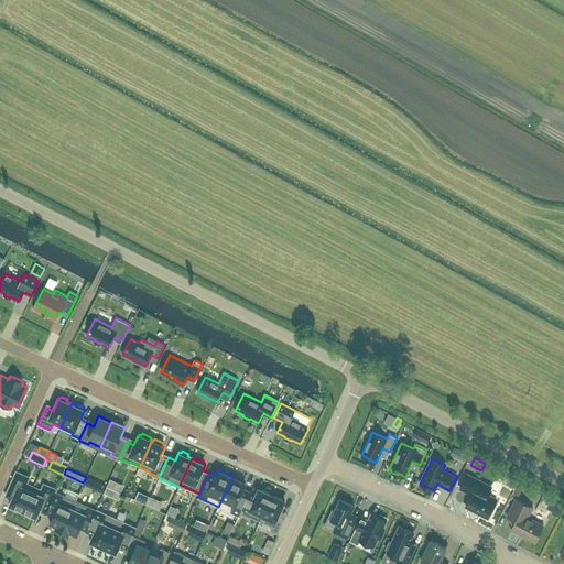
[(17,472),(9,489),(15,492),(10,505),(11,505),(10,507),(17,510),(18,508),(23,510),(34,486),(26,483),(29,477),(17,472)]
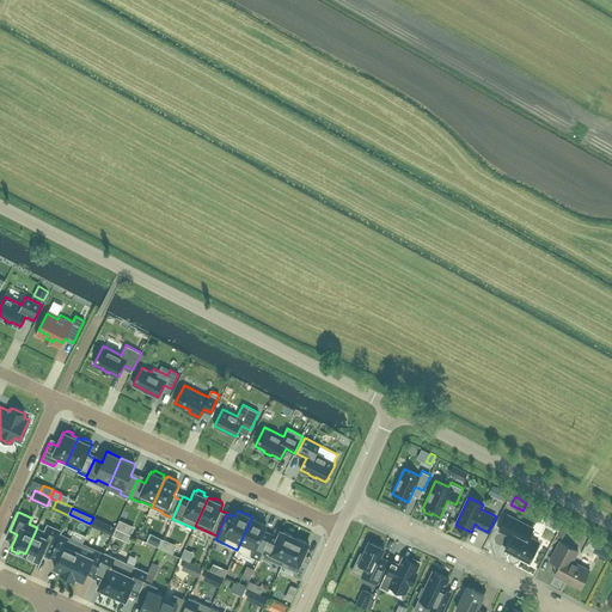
[(528,561),(538,542),(528,537),(533,528),(506,514),(499,530),(512,537),(505,549),(528,561)]
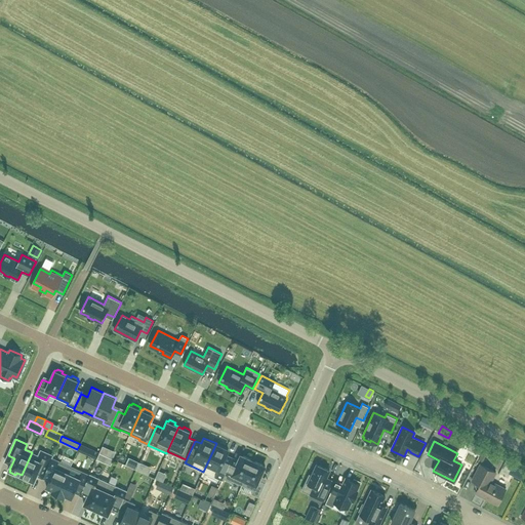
[(482,447),(480,446),(471,441),(467,448),(478,454),(482,447)]
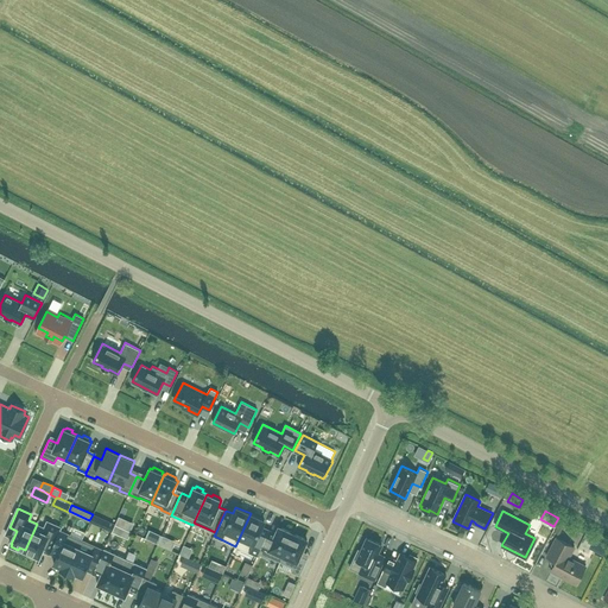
[(235,546),(257,556),(258,553),(266,536),(268,530),(261,526),(265,520),(251,513),(235,546)]
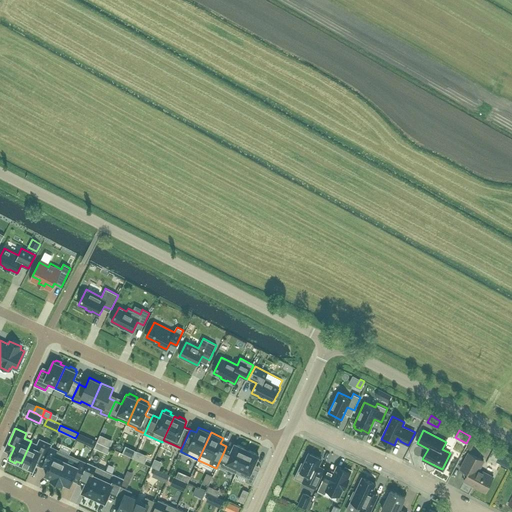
[(94,447),(96,441),(78,433),(76,439),(94,447)]
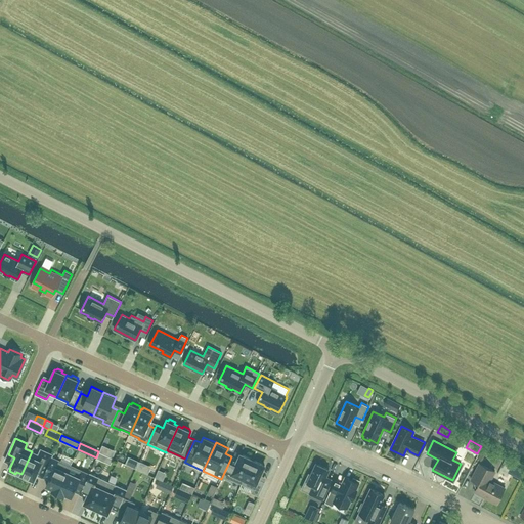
[(102,445),(99,452),(105,455),(108,448),(102,445)]
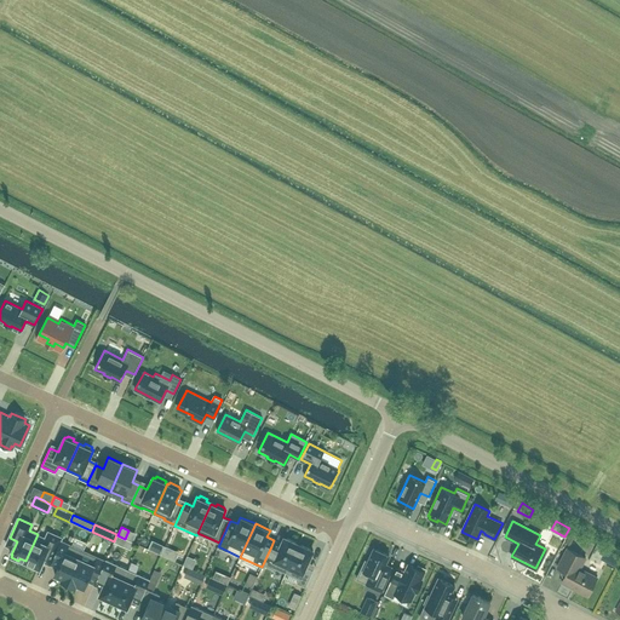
[(45,538),(38,534),(26,561),(32,563),(30,566),(38,569),(39,567),(40,568),(46,555),(53,557),(56,554),(62,539),(62,538),(49,532),(45,538)]
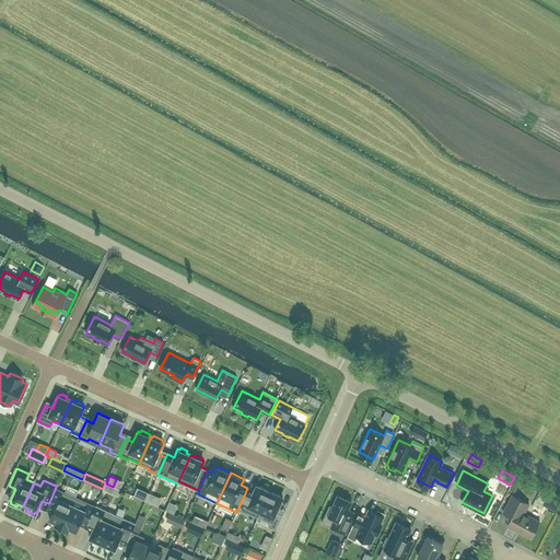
[(405,490),(408,485),(399,480),(397,486),(405,490)]
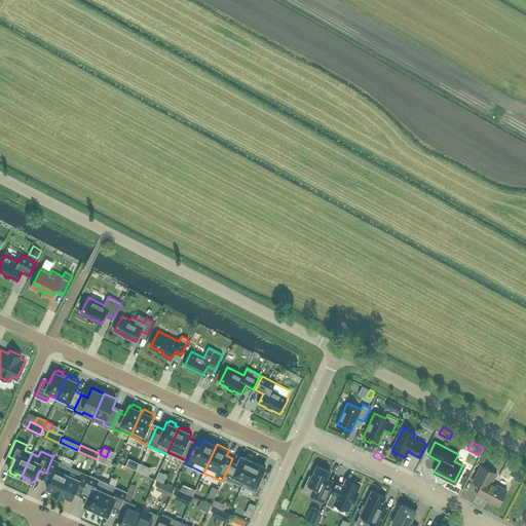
[(100,454),(97,460),(104,463),(107,457),(106,457),(100,454)]
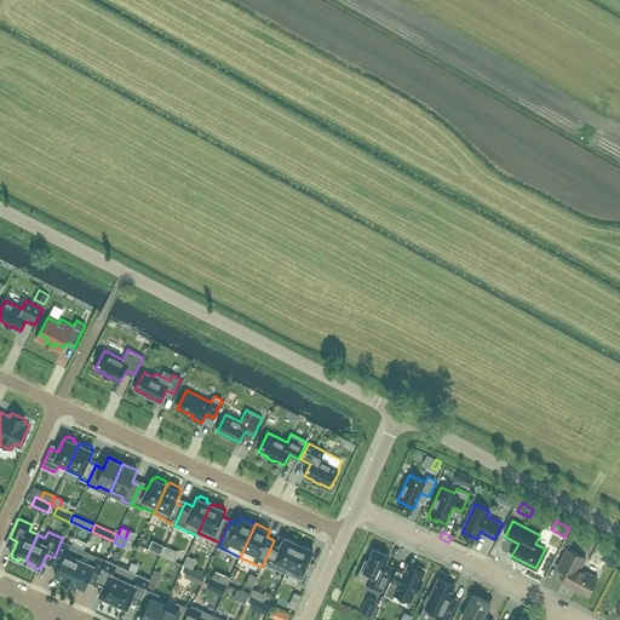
[(286,573),(299,544),(285,537),(279,550),(271,546),(263,564),(274,569),(274,567),(286,573)]
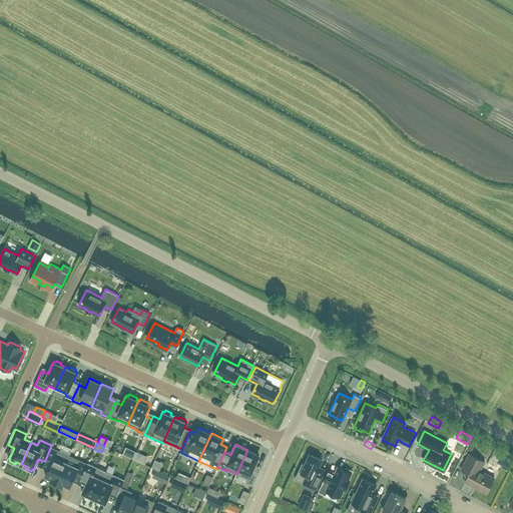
[(51,446),(46,458),(52,460),(46,474),(52,476),(51,478),(57,481),(69,454),(51,446)]
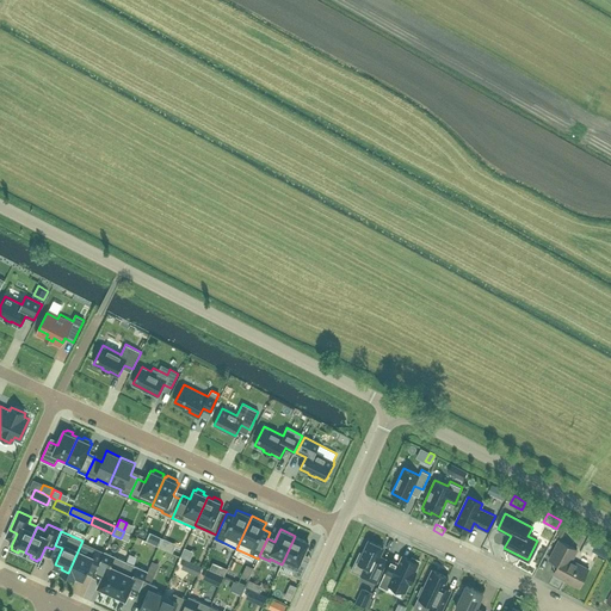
[(309,542),(295,536),(282,565),(295,571),(292,574),(301,578),(309,561),(301,557),(309,542)]
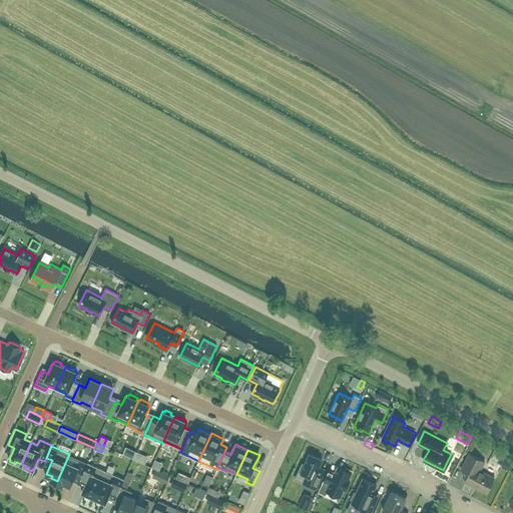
[(322,459),(310,453),(305,464),(302,463),(299,471),(307,475),(303,482),(316,488),(322,474),(316,472),(322,459)]
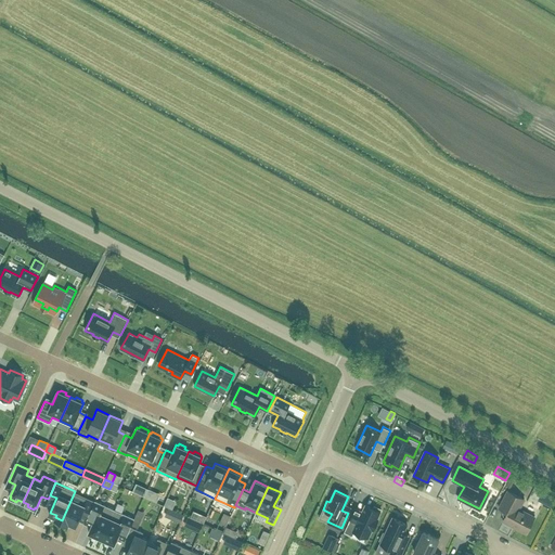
[(75,491),(62,520),(69,524),(69,521),(76,525),(82,510),(89,513),(95,500),(75,491)]
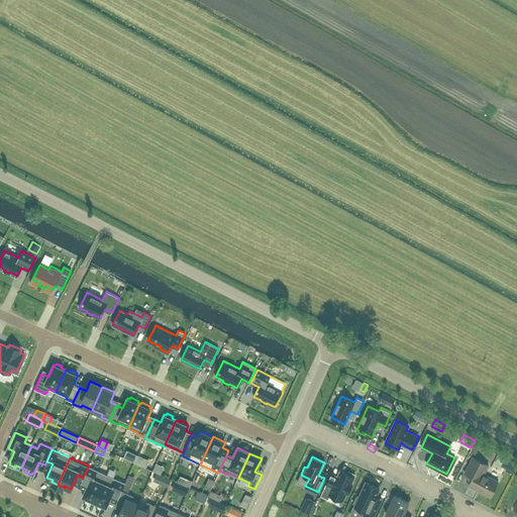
[(130,469),(133,461),(129,459),(123,457),(120,463),(130,469)]
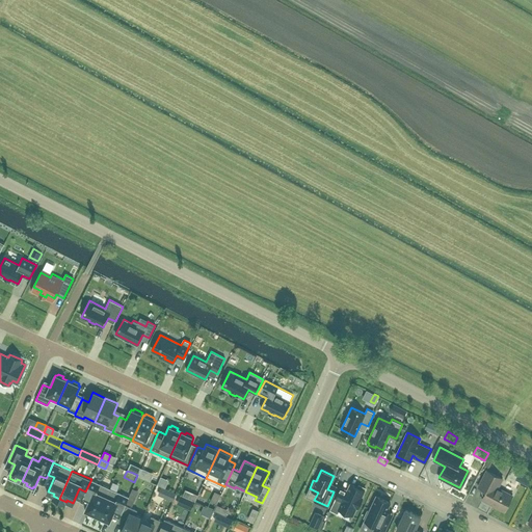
[(503,510),(511,496),(494,486),(499,478),(487,471),(479,486),(487,490),(482,500),(503,510)]
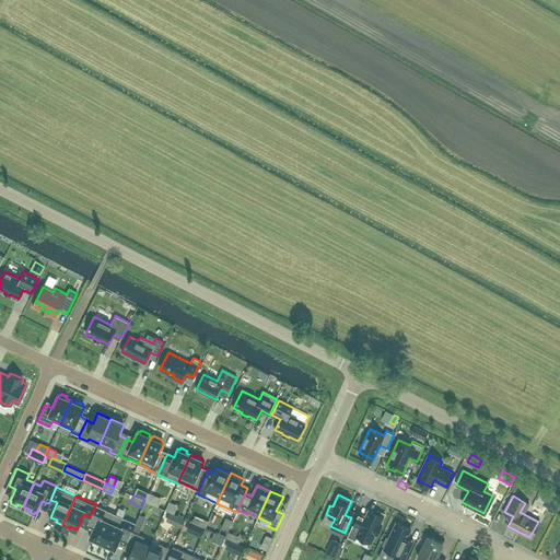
[(103,543),(116,514),(96,504),(90,517),(85,527),(92,531),(90,537),(93,538),(92,540),(97,543),(98,541),(103,543)]
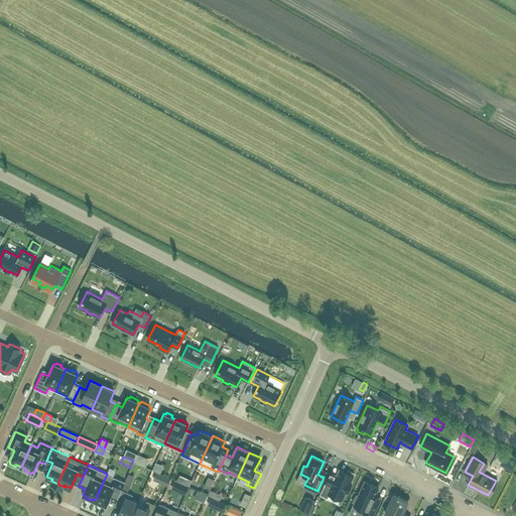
[(197,480),(200,474),(191,469),(188,476),(197,480)]
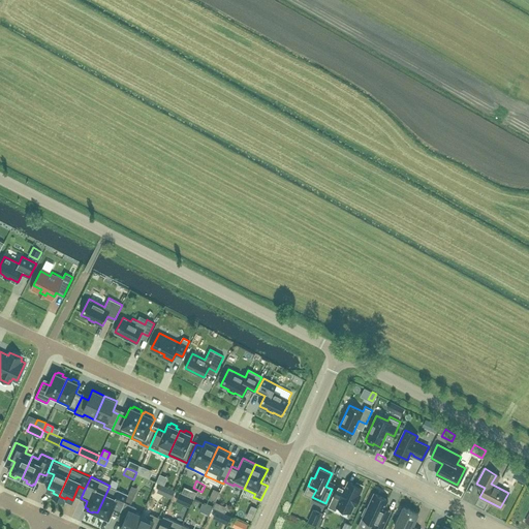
[(329,506),(336,510),(337,506),(350,512),(354,504),(355,505),(361,495),(360,494),(364,486),(356,483),(355,485),(348,480),(343,492),(337,489),(329,506)]
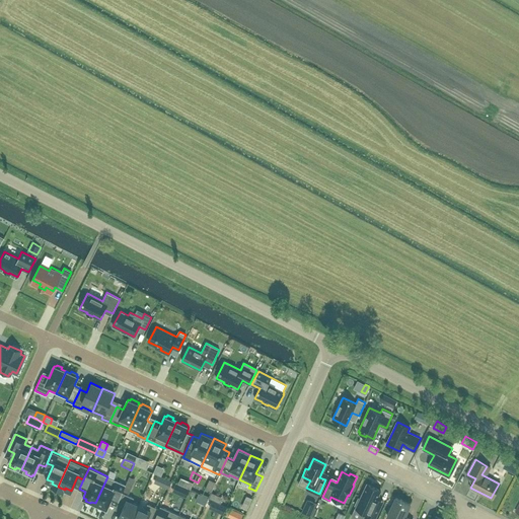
[(168,489),(171,482),(157,475),(154,483),(168,489)]
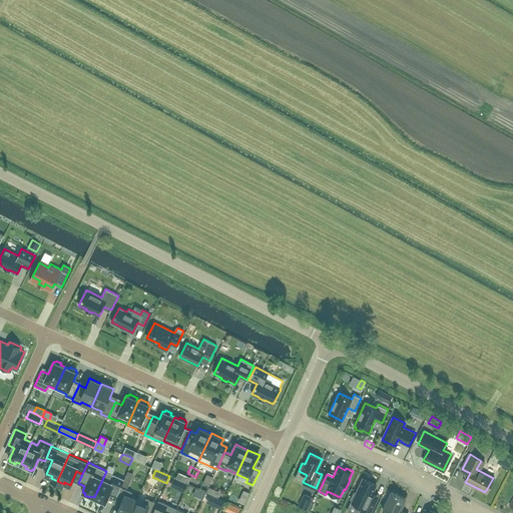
[(124,479),(106,471),(94,497),(98,499),(97,501),(102,503),(102,501),(106,503),(109,496),(115,498),(121,486),(122,483),(124,479)]
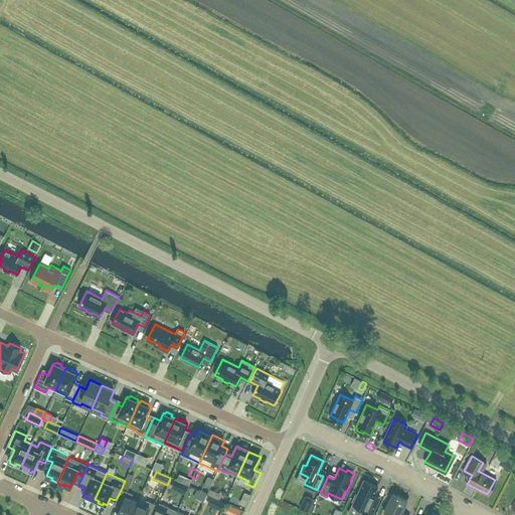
[(129,487),(134,475),(128,473),(125,481),(123,485),(129,487)]
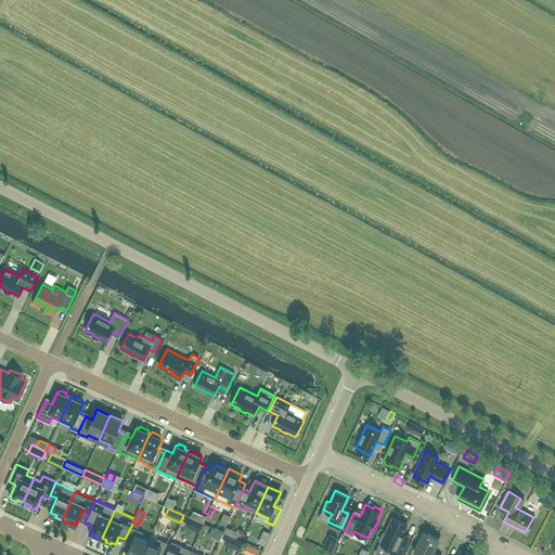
[(383,532),(379,540),(382,541),(381,543),(388,546),(384,554),(400,554),(410,537),(403,533),(408,525),(392,517),(385,533),(383,532)]
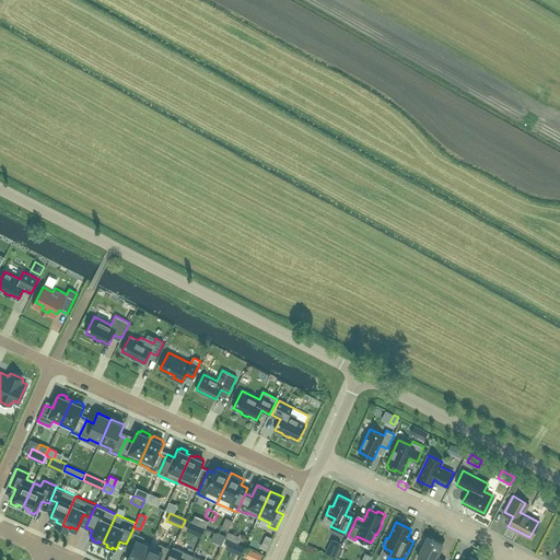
[(142,541),(144,537),(132,531),(126,544),(132,547),(127,559),(142,559),(150,545),(142,541)]
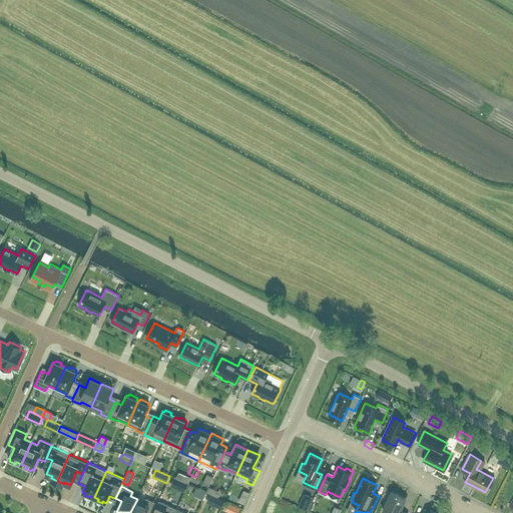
[(406,498),(391,492),(390,494),(389,494),(387,498),(388,499),(383,510),(389,512),(406,512),(400,510),(406,498)]
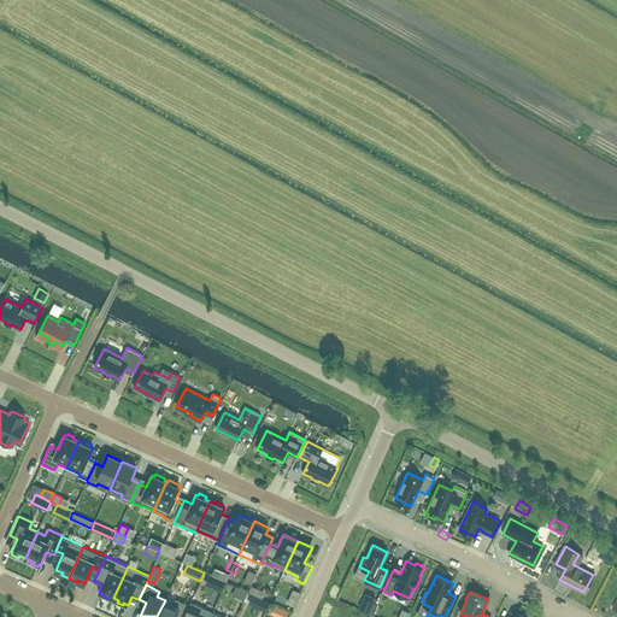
[(266,610),(269,605),(269,604),(270,603),(252,594),(248,603),(266,610)]
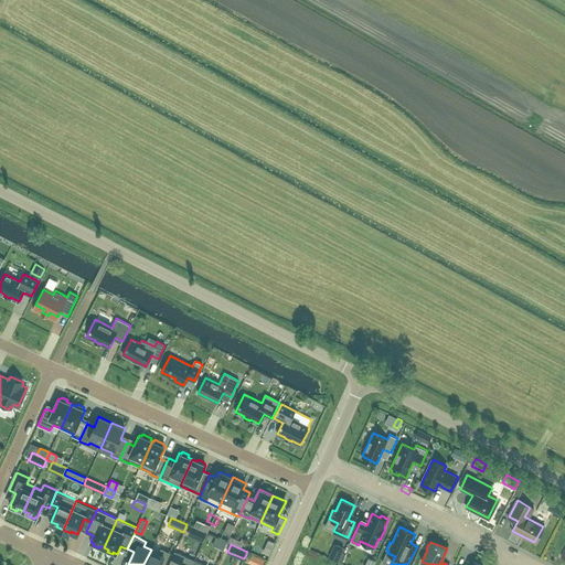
[(329,555),(338,560),(343,547),(334,544),(329,555)]
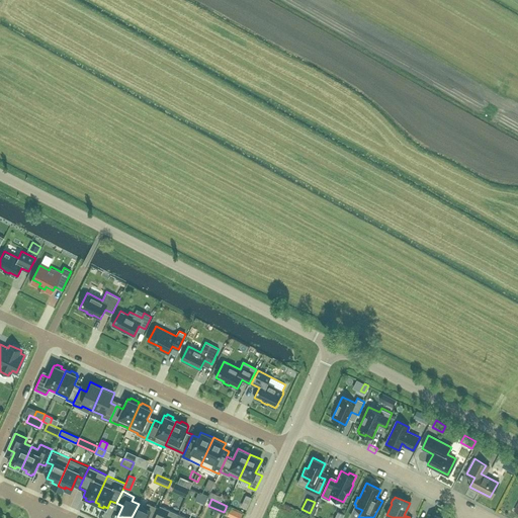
[(132,517),(146,517),(147,517),(149,517),(154,517),(159,508),(148,503),(146,507),(139,504),(132,517)]
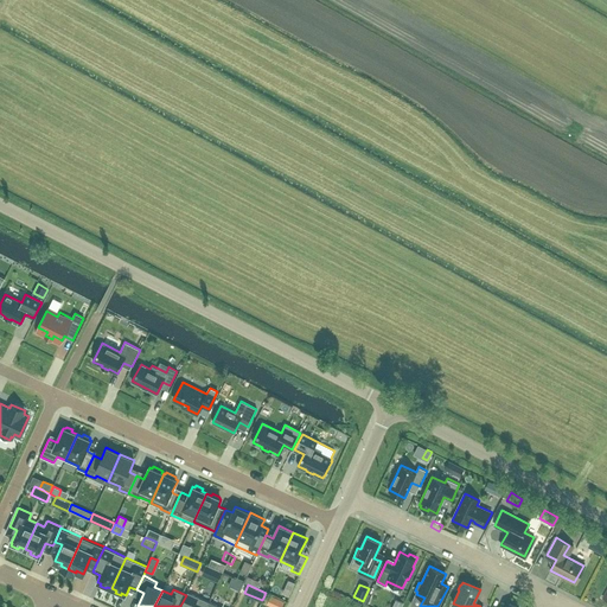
[(206,606),(209,601),(187,592),(180,606),(206,606)]
